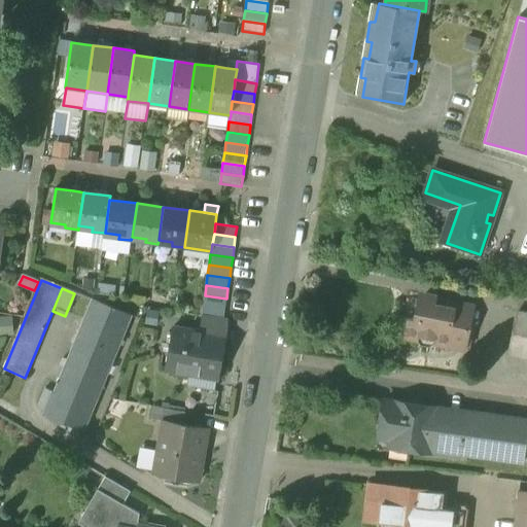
[(205,295),(203,306),(225,309),(226,299),(205,295)]
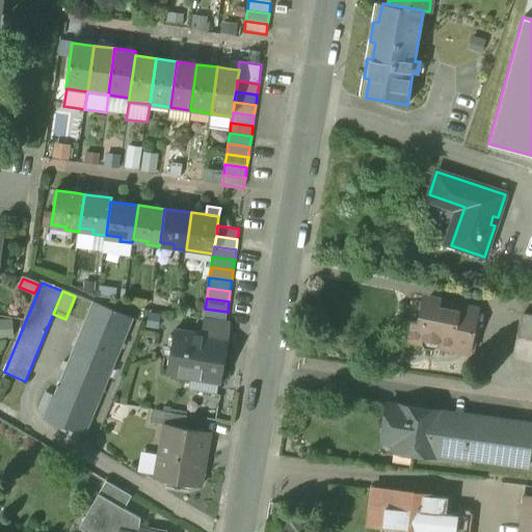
[(424,349),(433,351),(437,348),(439,344),(459,348),(460,345),(464,343),(474,344),(477,329),(474,329),(477,312),(447,306),(445,307),(445,308),(439,307),(440,303),(437,299),(430,298),(426,300),(422,324),(411,322),(408,338),(422,341),(422,345),(424,349)]
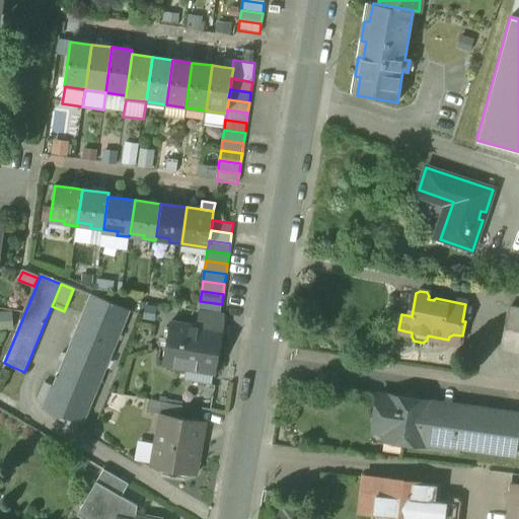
[(77,326),(53,387),(45,408),(44,409),(83,425),(130,311),(90,295),(81,316),(77,326)]
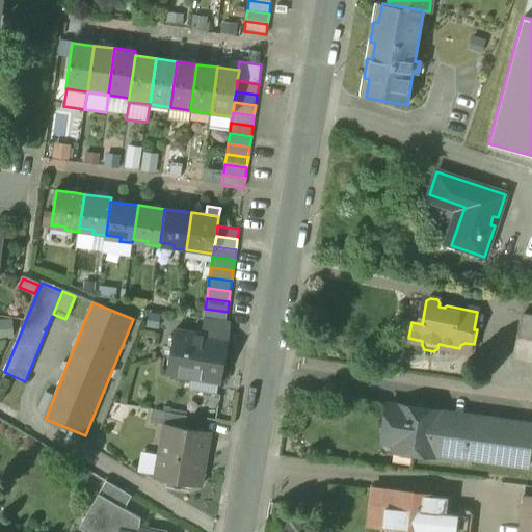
[(225,322),(228,312),(205,309),(204,319),(205,319),(225,322)]
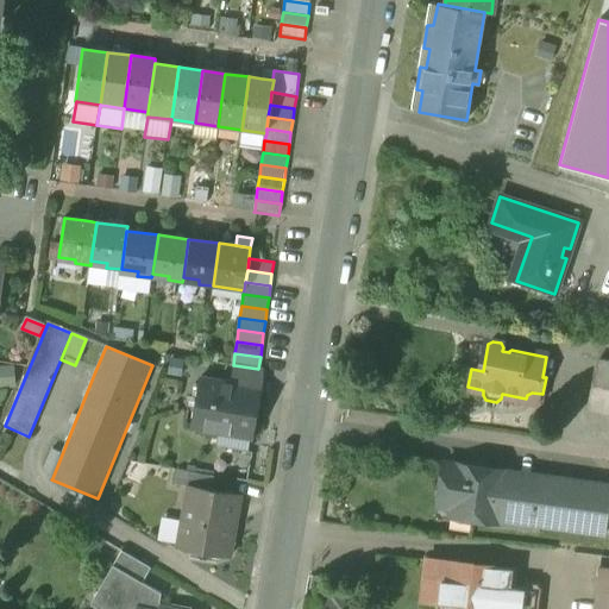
[(588,409),(608,413),(608,364),(597,362),(588,409)]
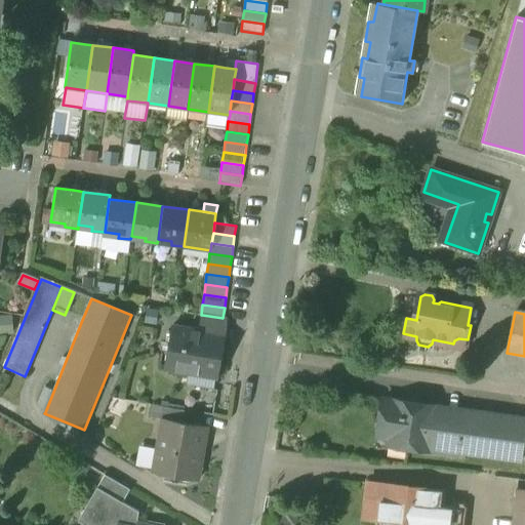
[(215,376),(218,377),(226,336),(225,336),(226,329),(201,325),(199,332),(171,327),(164,368),(189,372),(215,376)]
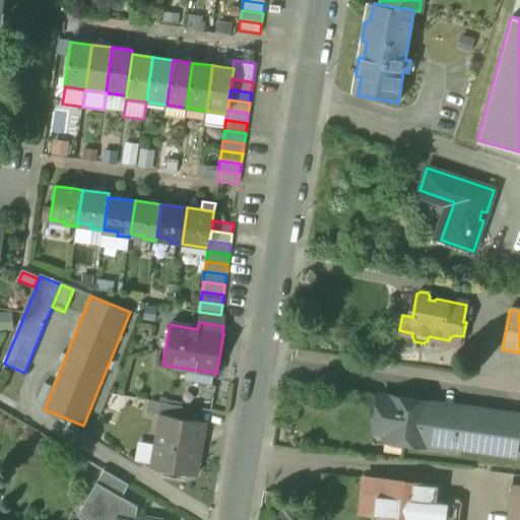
[(211,385),(213,373),(187,369),(184,381),(211,385)]
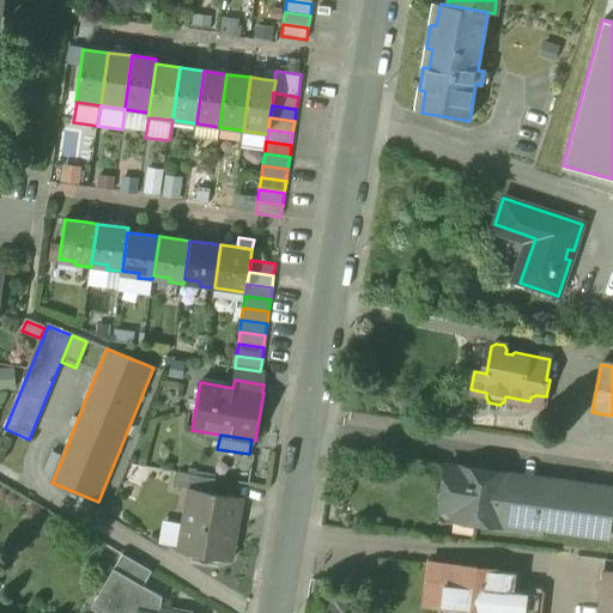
[(43,478),(53,481),(62,457),(53,454),(43,478)]
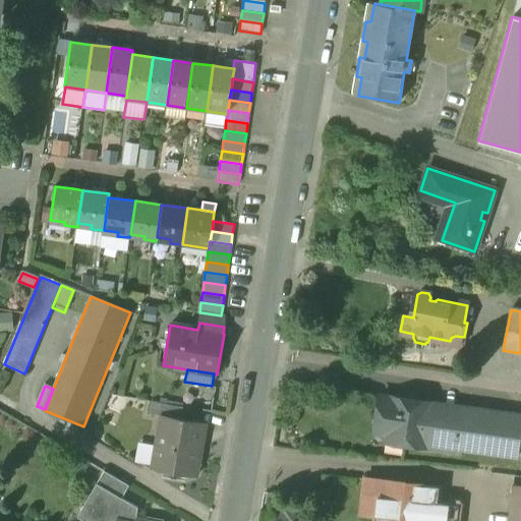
[(403,444),(424,447),(428,418),(430,404),(380,396),(377,417),(385,418),(388,422),(386,435),(404,437),(403,444)]
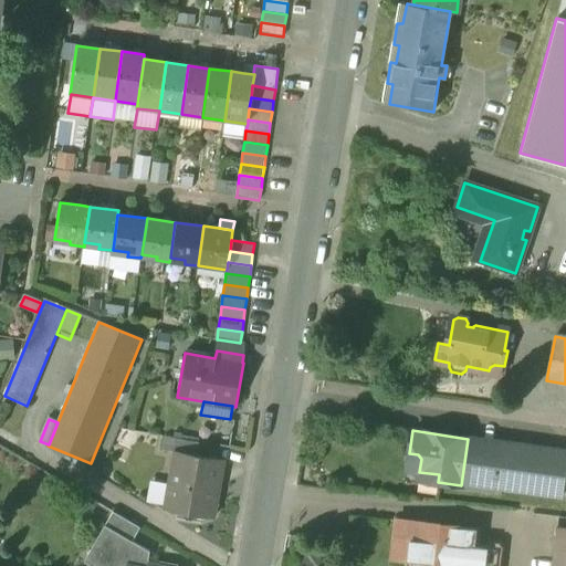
[(176,451),(197,456),(199,443),(164,437),(161,450),(176,452),(176,451)]
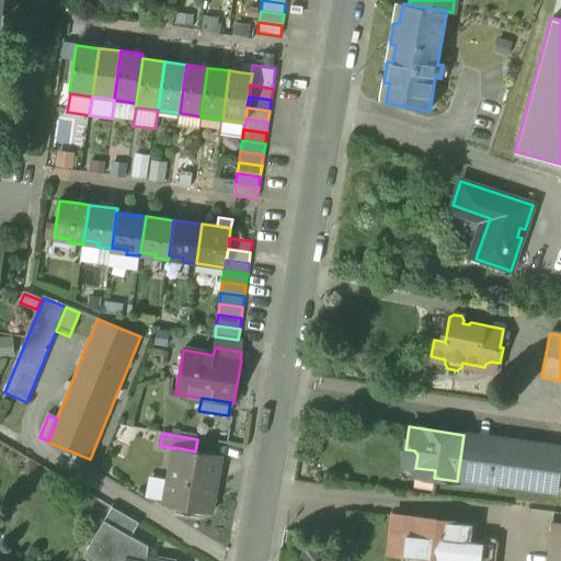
[(491,438),(464,435),(461,450),(489,454),(491,438)]
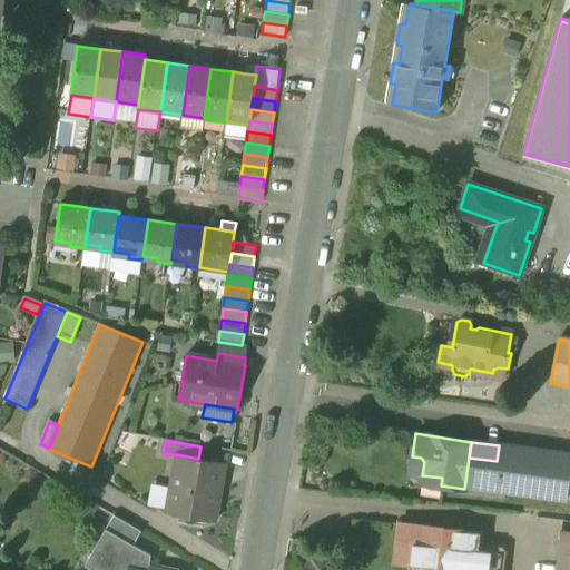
[(495,490),(566,500),(569,472),(569,455),(499,445),(497,461),(469,458),(464,489),(494,493),(495,490)]
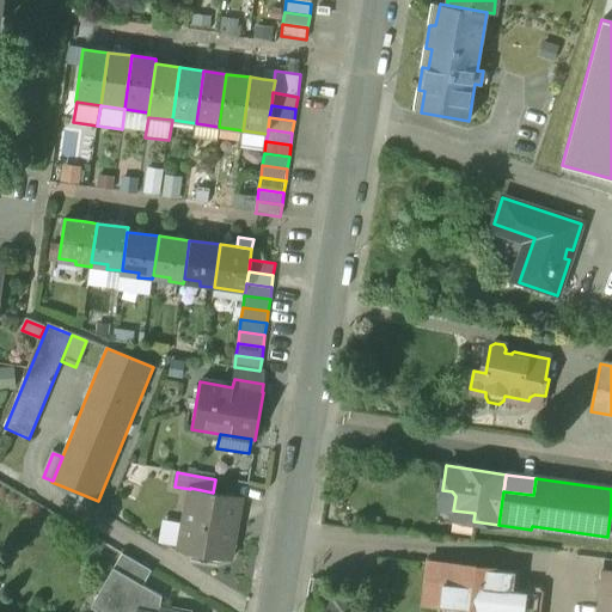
[(177,550),(225,558),(231,527),(237,528),(242,499),(213,493),(190,488),(190,489),(184,524),(182,522),(177,550)]
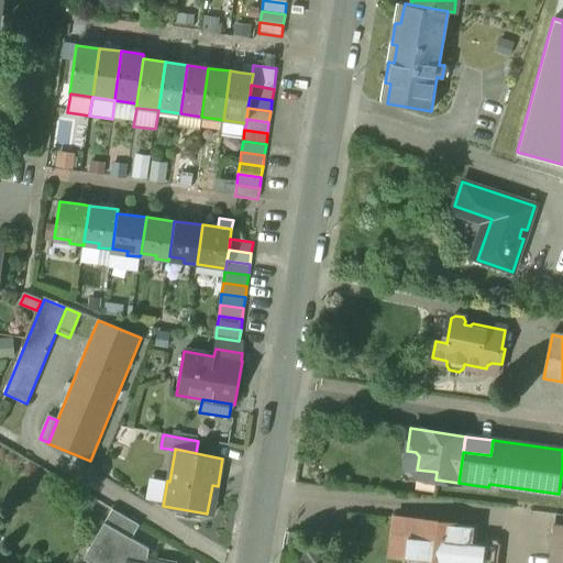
[(416,452),(407,451),(405,467),(417,470),(419,456),(416,452)]
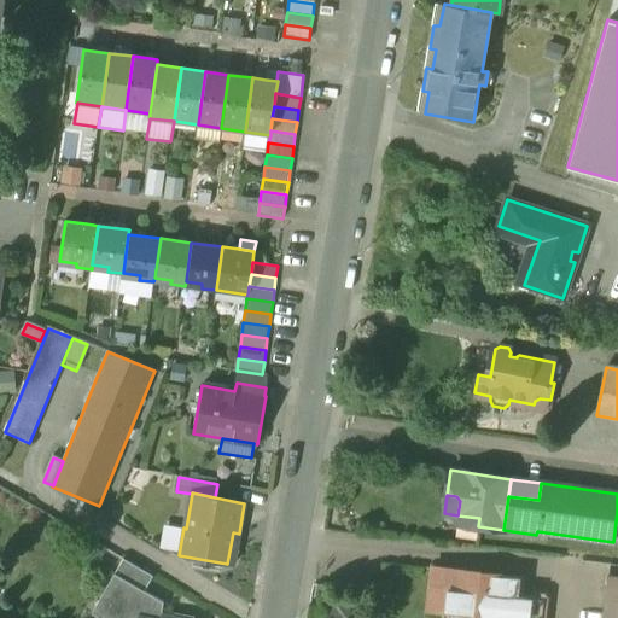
[(456,524),(478,526),(479,518),(458,516),(456,524)]
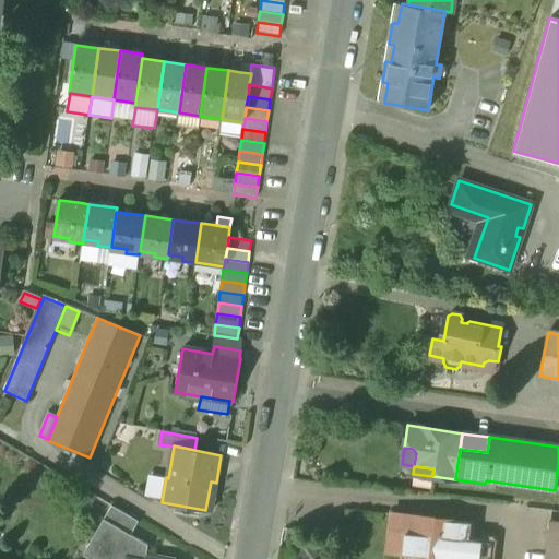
[(211,482),(205,510),(211,511),(216,483),(211,482)]
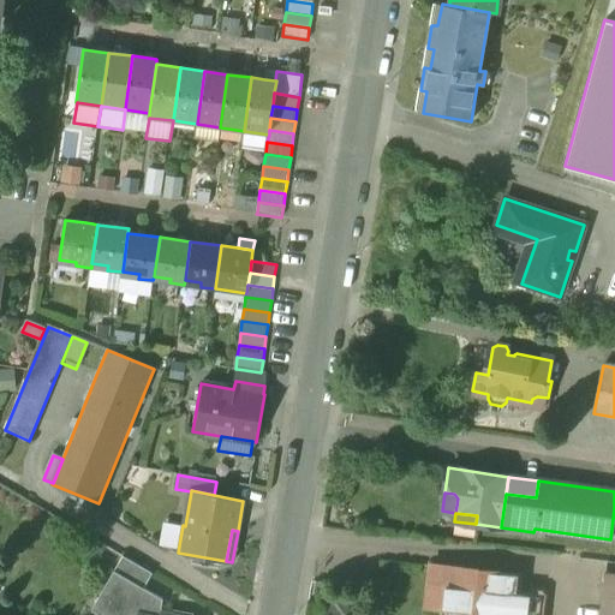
[(113,572),(143,589),(151,573),(123,556),(113,572)]
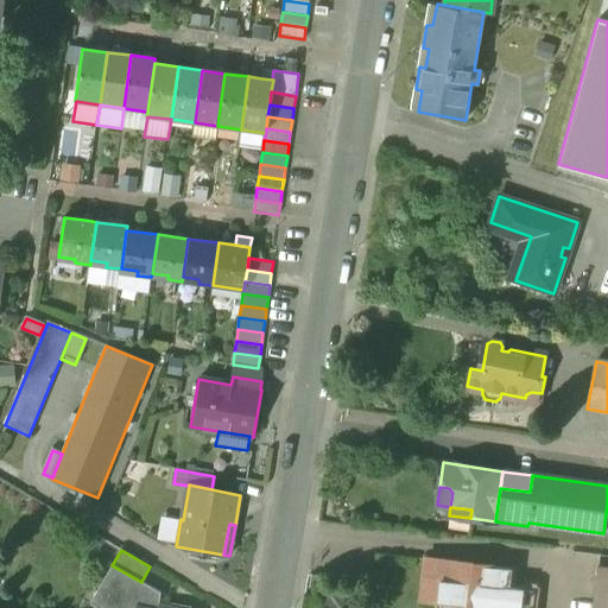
[(506,607),(510,588),(511,571),(513,571),(513,570),(511,570),(426,559),(422,600),(435,601),(469,606),(468,607),(506,607)]
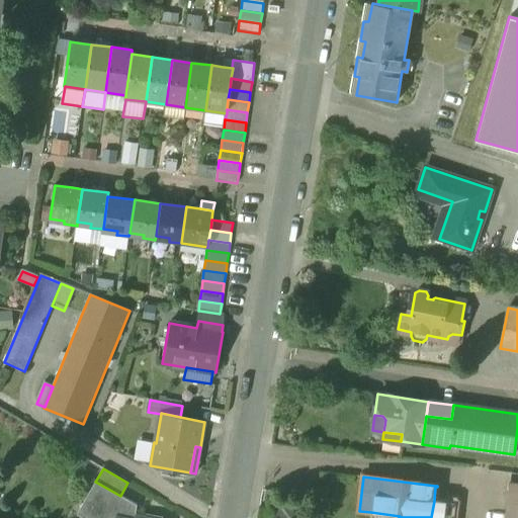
[(155,517),(135,514),(137,506),(120,496),(95,482),(80,507),(99,517),(155,517)]
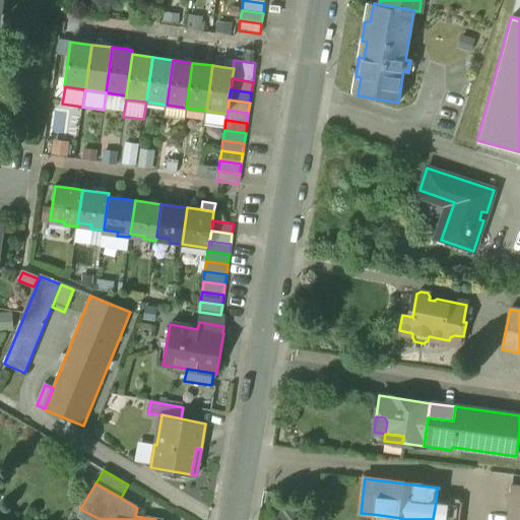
[(507,519),(519,519),(519,490),(511,490),(507,519)]
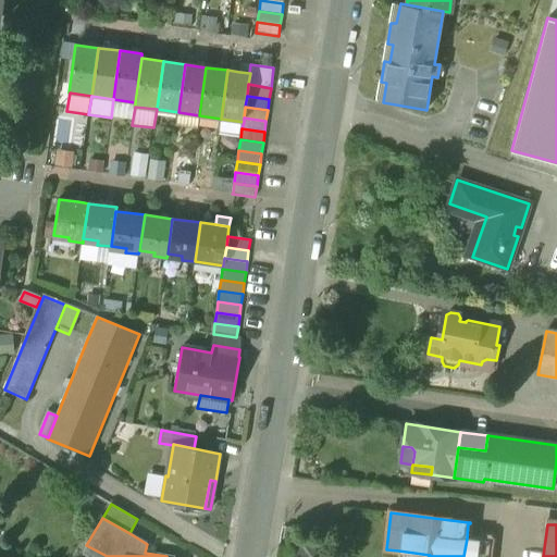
[(463,556),(474,556),(477,540),(467,539),(463,556)]
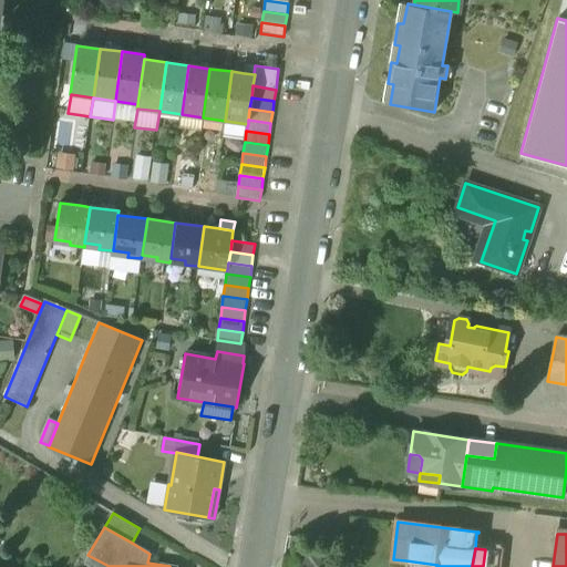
[(490,549),(485,549),(483,566),(497,566),(501,550),(498,550),(498,549),(497,549),(497,552),(491,550),(491,548),(490,548),(490,549)]
